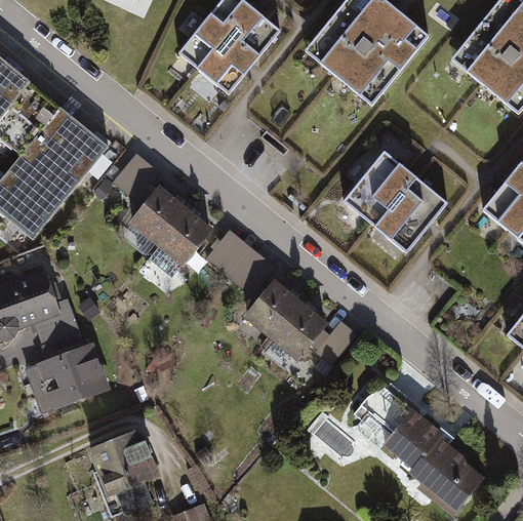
[(217,0),(173,54),(194,71),(213,47),(226,57),(262,14),(253,7),(244,0),(217,0)]
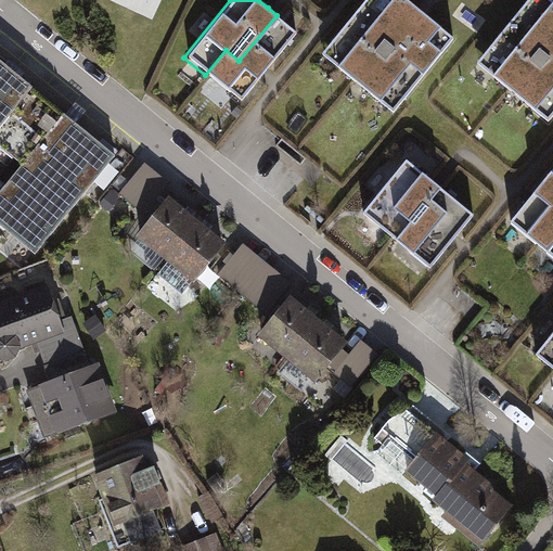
[(420,8),(410,0),(364,0),(322,51),(352,77),(393,110),(453,36),(420,8)]
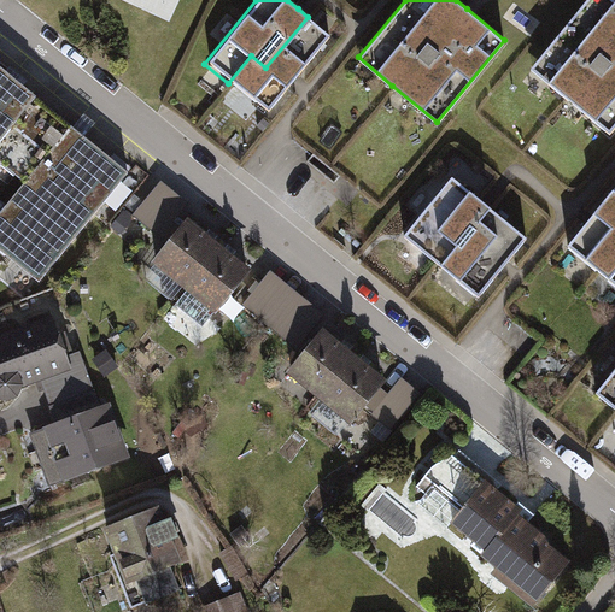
[(614,0),(586,0),(531,68),(566,95),(610,131),(614,124),(614,0)]
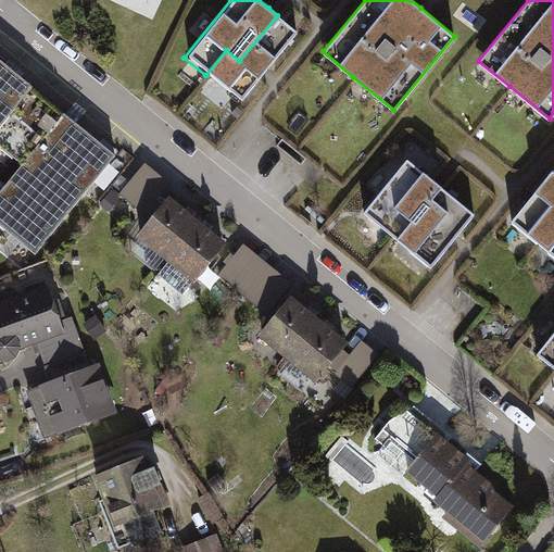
[(296,29),(277,15),(239,61),(226,50),(205,75),(237,101),(263,69),(296,29)]
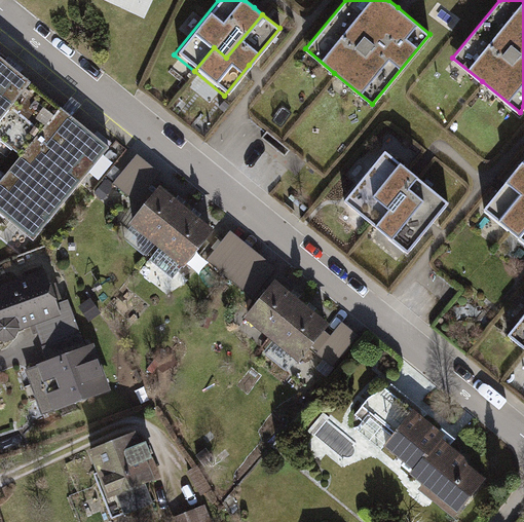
[(0,210),(33,236),(108,146),(0,59),(0,152),(4,155),(12,146),(20,152),(0,177),(0,210)]
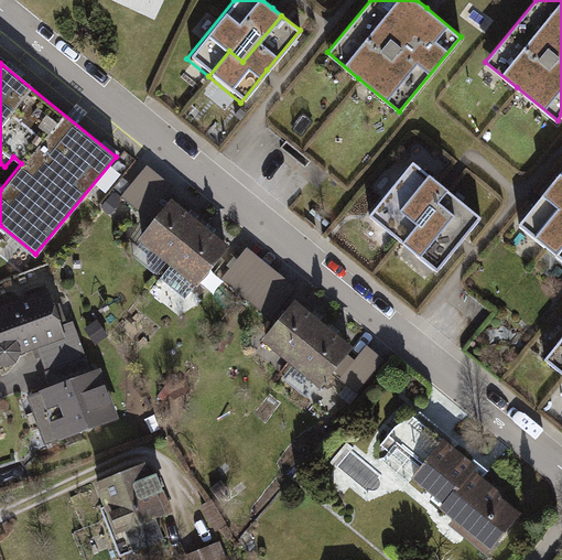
[(369,215),(397,237),(411,219),(419,226),(449,189),(440,182),(412,160),(369,215)]
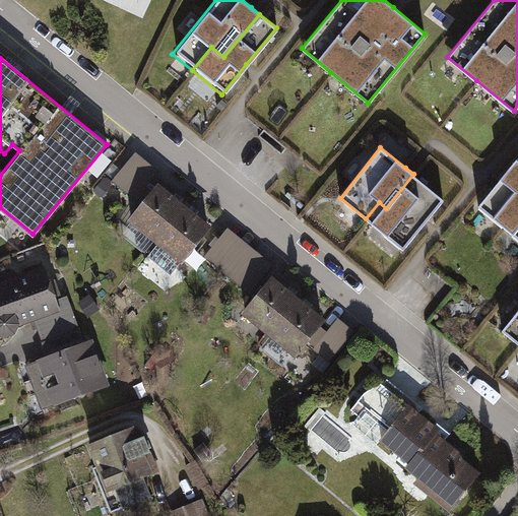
[(156,169),(134,150),(112,178),(134,196),(156,169)]
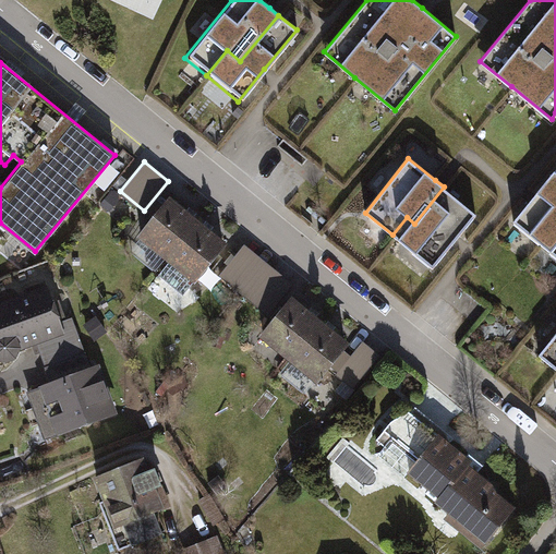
[(530,253),(539,242),(555,220),(555,167),(530,200),(504,232),(530,253)]
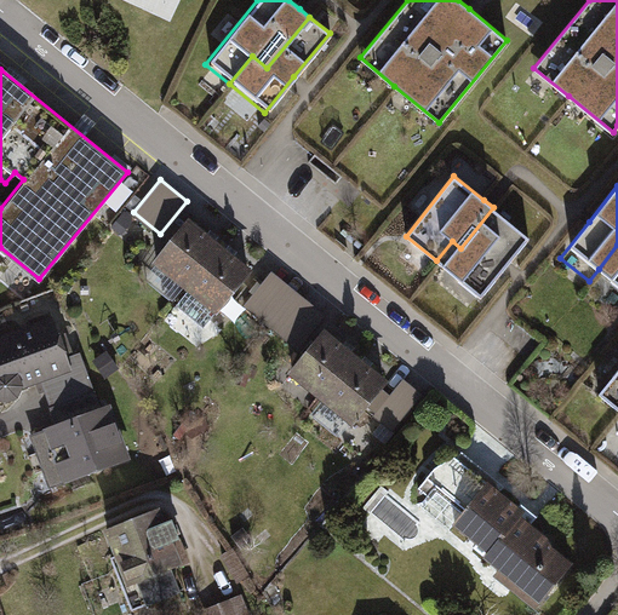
[(527,234),(493,207),(461,248),(452,241),(436,260),(479,294),(504,263),(527,234)]
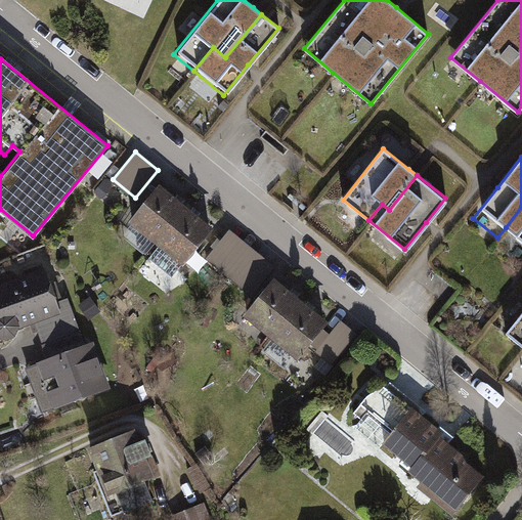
[(157,243),(186,207),(158,183),(128,219),(157,243)]
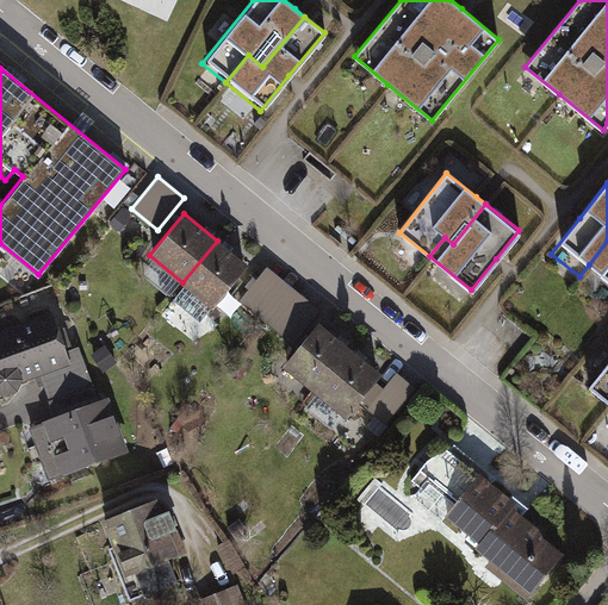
[(212,306),(247,264),(217,241),(182,282),(212,306)]
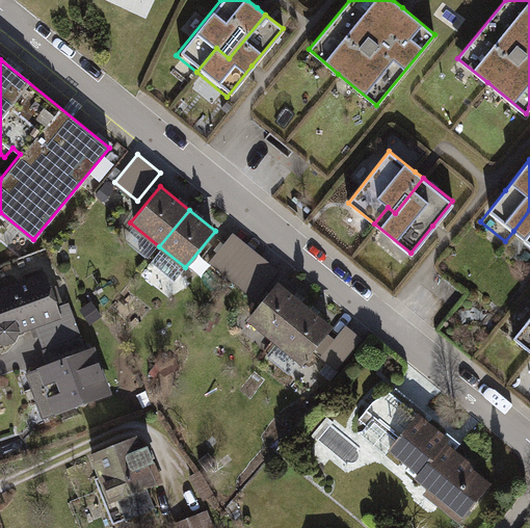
[(529,210),(513,231),(529,244),(529,210)]
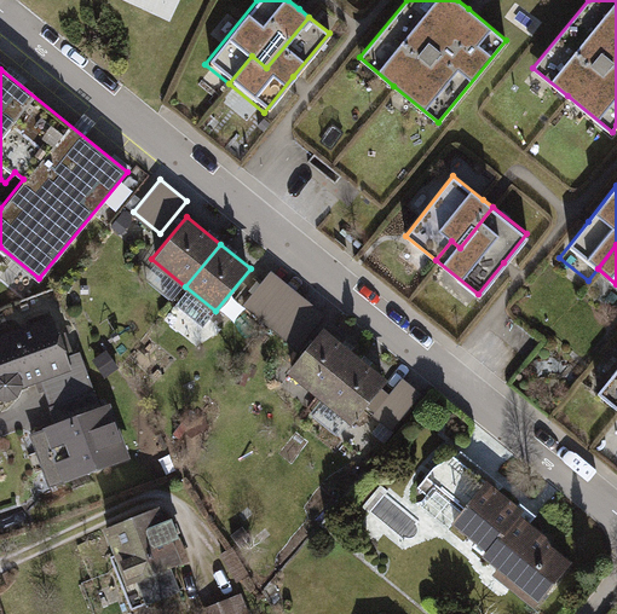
[(297,291),(270,268),(242,303),(269,325),(297,291)]
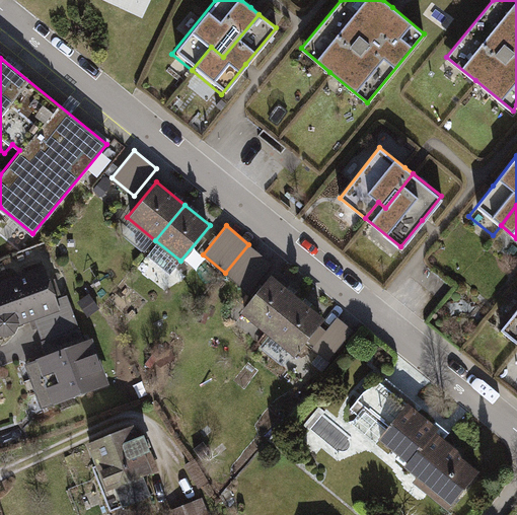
[(271,262),(248,244),(225,273),(246,290),(271,262)]
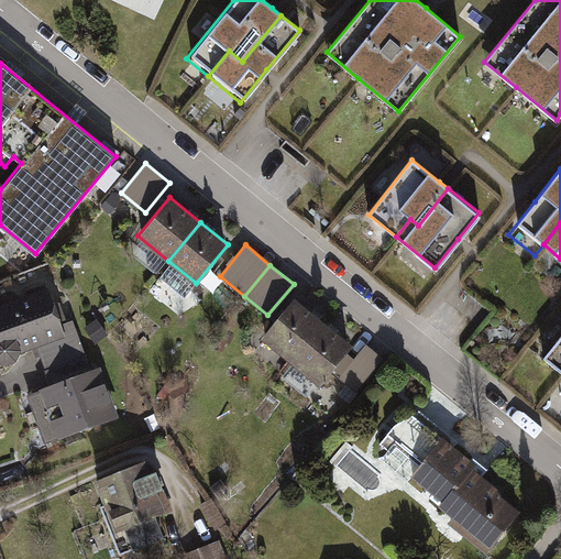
[(63,326),(51,289),(0,306),(0,365),(7,371),(17,368),(21,362),(24,355),(40,349),(48,372),(88,358),(75,321),(63,326)]
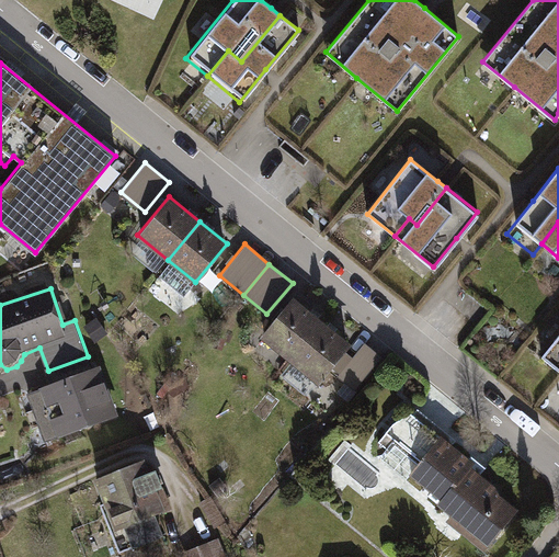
[(289,361),(323,319),(293,295),(260,336),(289,361)]
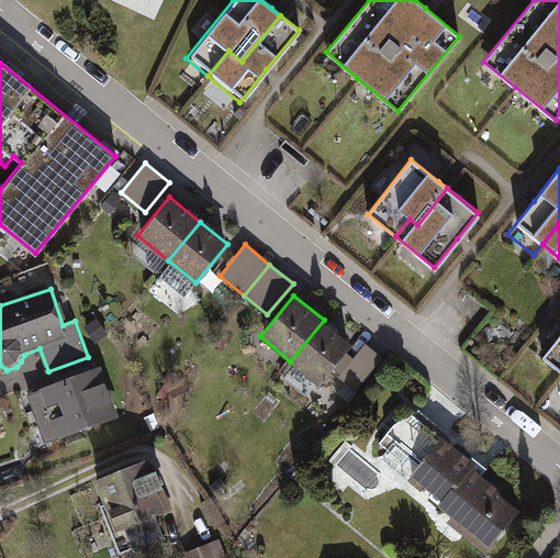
[(347,352),(354,344),(324,320),(290,361),(320,386),(333,370),(347,352)]
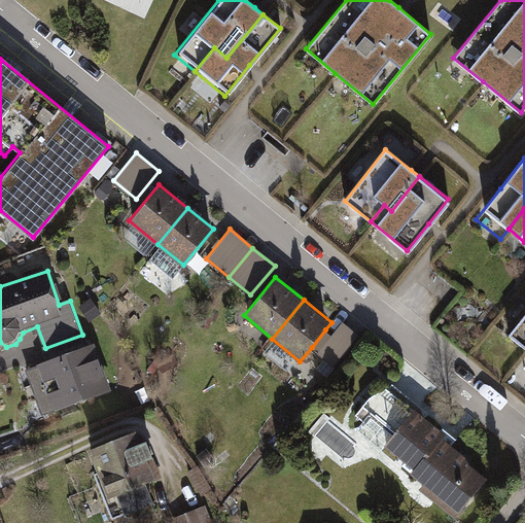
[(524,312),(508,334),(524,347),(524,312)]
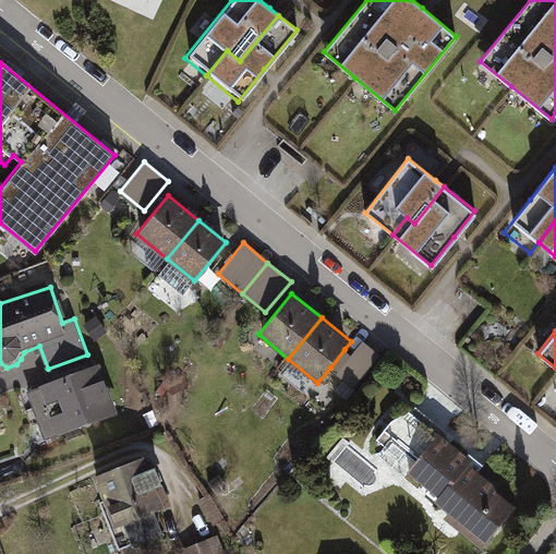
[(378,352),(362,339),(350,353),(345,349),(330,368),(351,385),(378,352)]
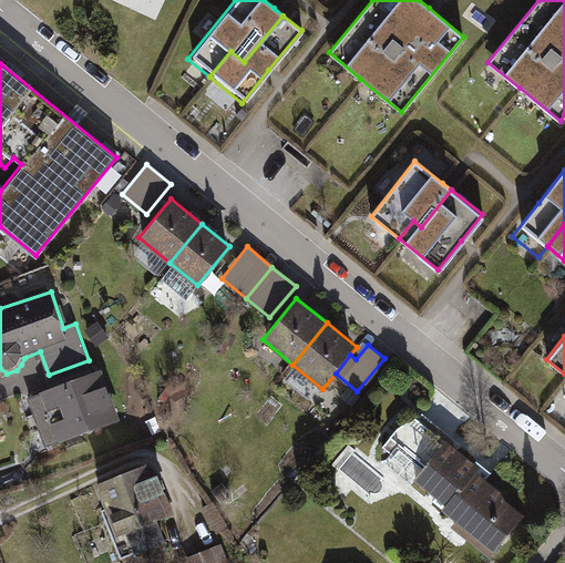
[(120,423),(101,374),(94,376),(89,360),(49,375),(55,391),(27,402),(45,451),(120,423)]
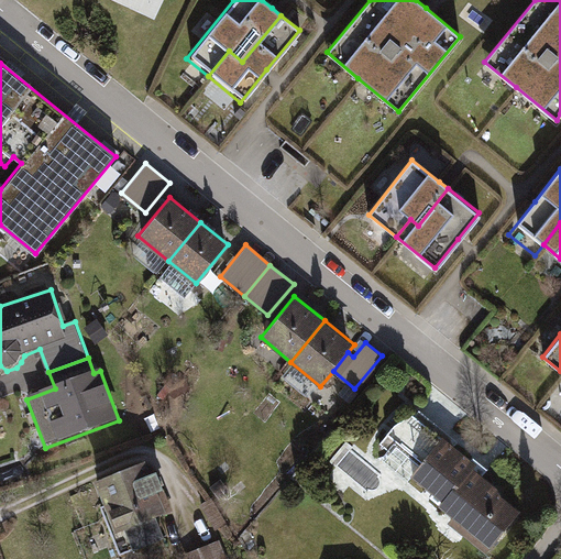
[(477,459),(409,405),(381,440),(391,449),(397,440),(425,462),(416,473),(450,501),(442,511),(492,550),(525,508),(472,467),(477,459)]
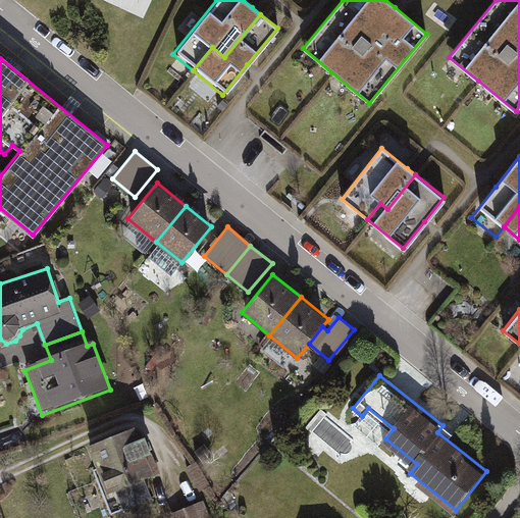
[(144,377),(130,382),(136,399),(150,393),(144,377)]
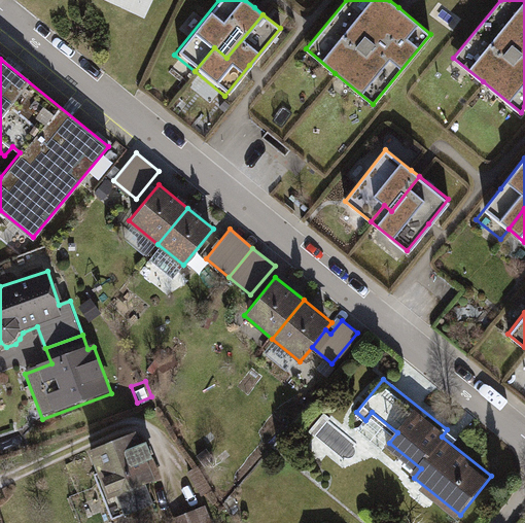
[(158,476),(140,428),(88,448),(107,498),(118,494),(125,512),(158,499),(150,479),(158,476)]
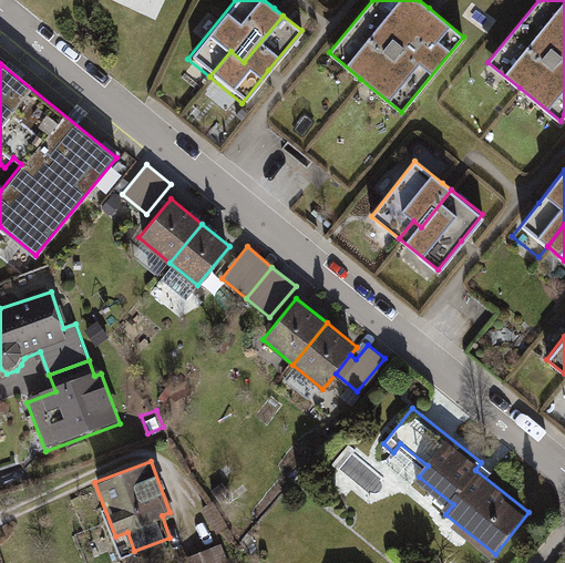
[(213,500),(201,507),(214,530),(226,523),(213,500)]
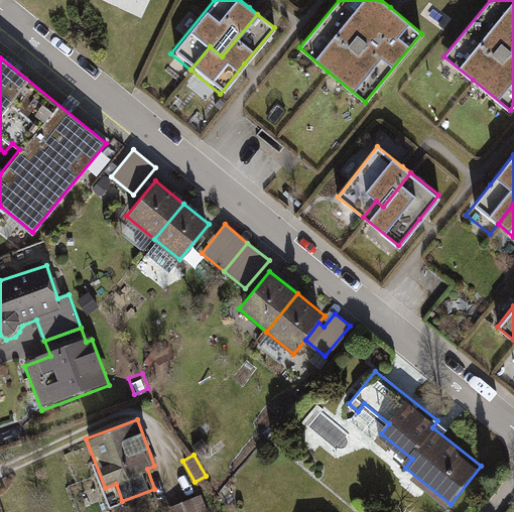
[(207,511),(200,493),(167,505),(169,511),(207,511)]
